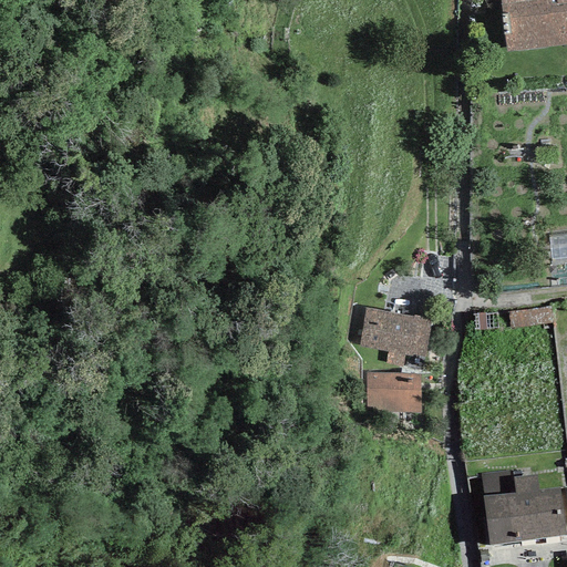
[(566,0),(500,0),(506,52),(566,45),(566,0)]
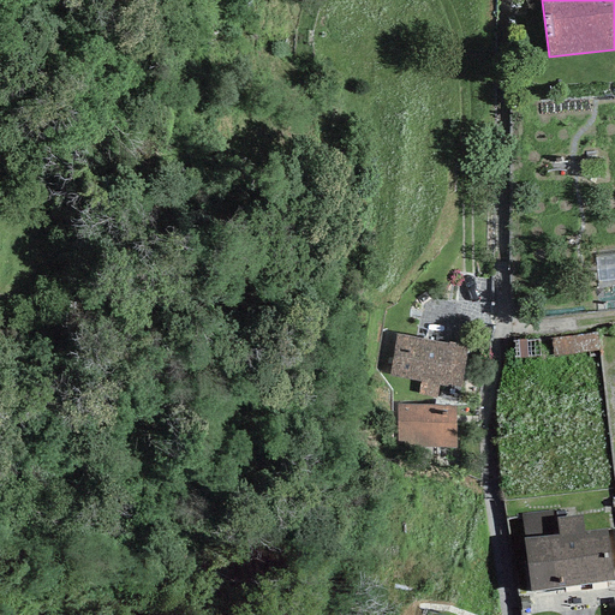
[(596,333),(550,339),(553,358),(599,351),(596,333)]
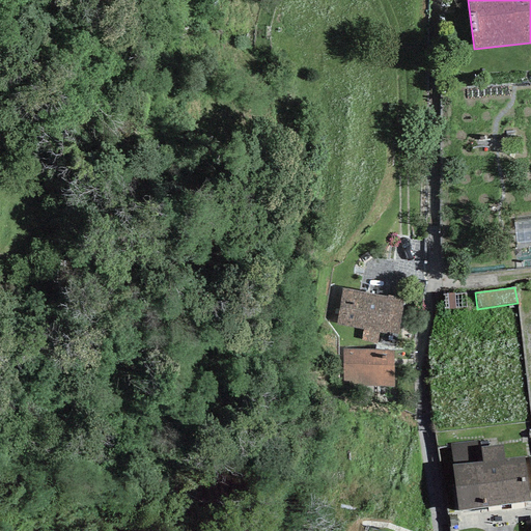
[(403,300),(342,288),(335,324),(363,330),(380,332),(397,336),(403,300)]
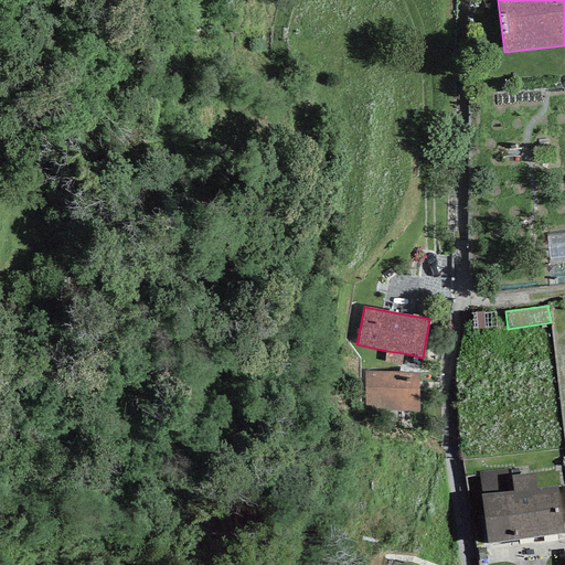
[(402,364),(404,353),(386,351),(384,361),(402,364)]
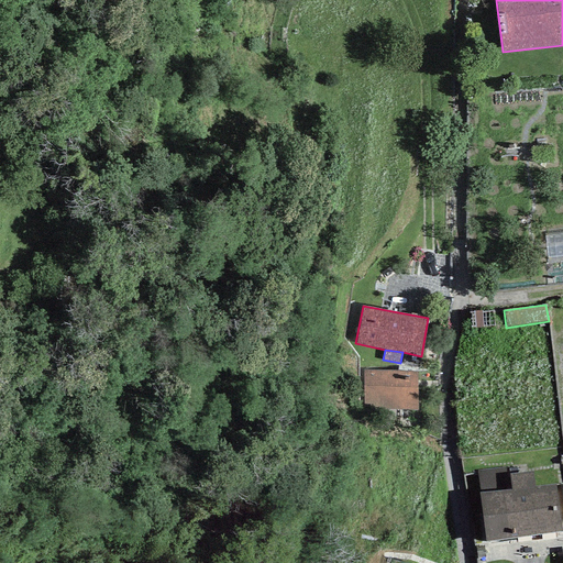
[(417,373),(364,371),(364,406),(417,411),(417,373)]
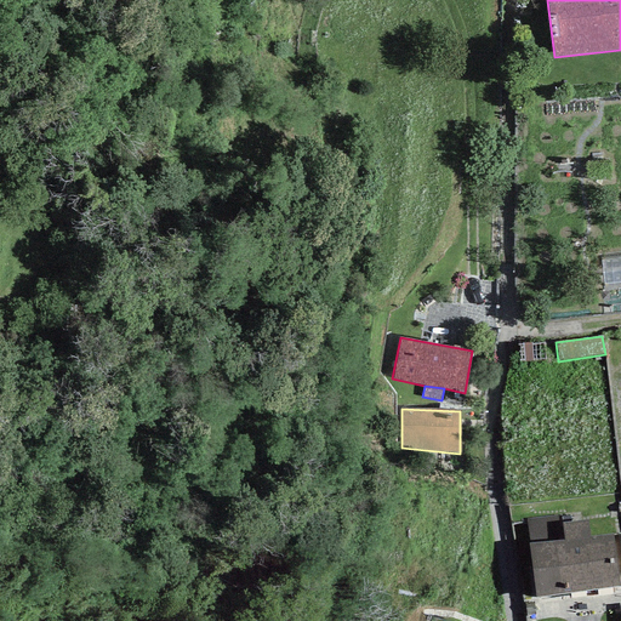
[(560,516),(527,519),(529,543),(528,543),(535,598),(620,587),(613,534),(590,537),(588,519),(562,523),(560,516)]
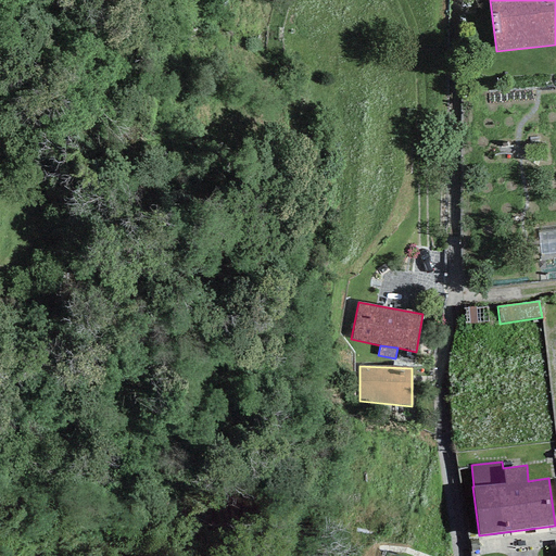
All buildings are outlined.
